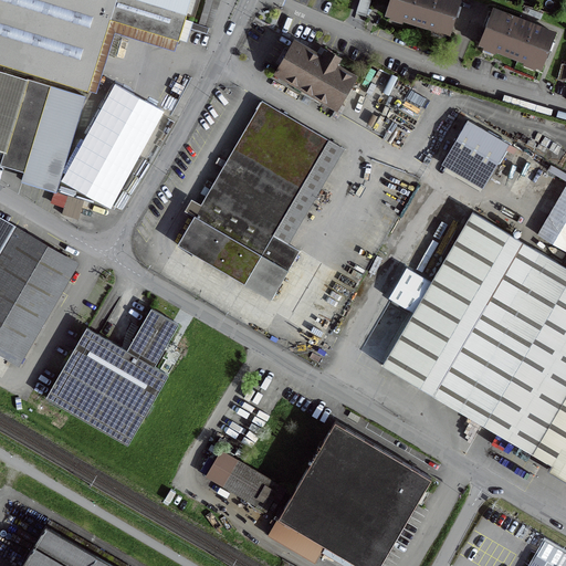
[(0,0),(0,65),(87,92),(109,20),(178,41),(190,0),(0,0)]
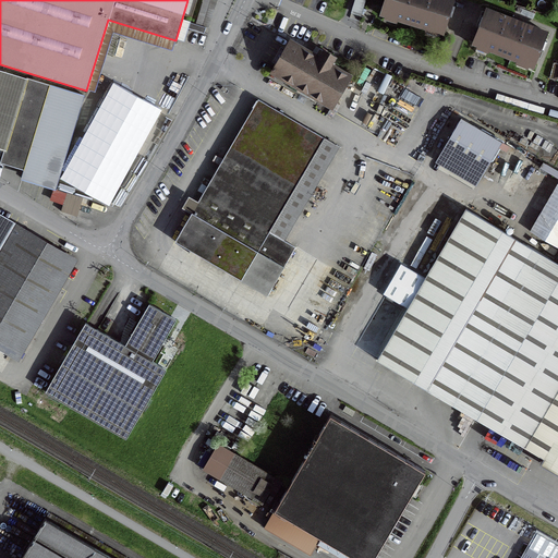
[(385,0),(380,14),(441,34),(451,0),(385,0)]
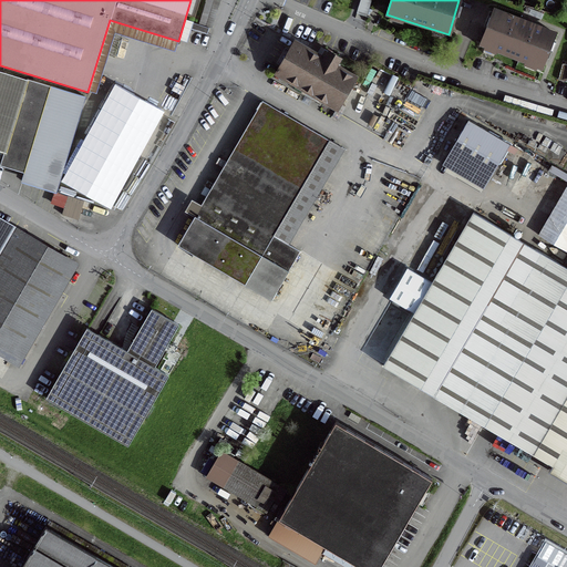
[(536,66),(542,69),(555,34),(494,10),(481,44),(536,66)]
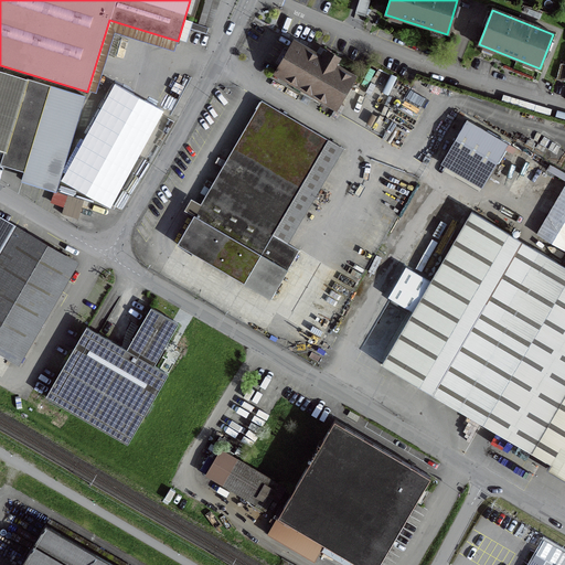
[(294,43),(276,73),(307,91),(304,95),(311,99),(313,95),(336,108),(353,77),(333,66),(338,59),(328,52),(322,61),(294,43)]
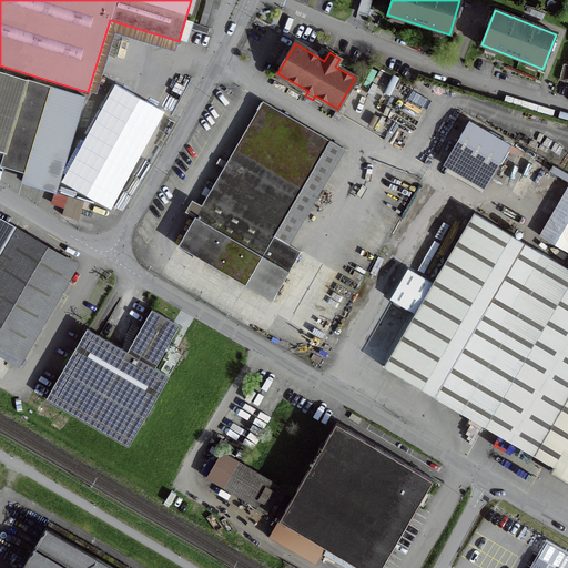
[(567,66),(563,64),(558,81),(567,82),(567,77),(567,66)]
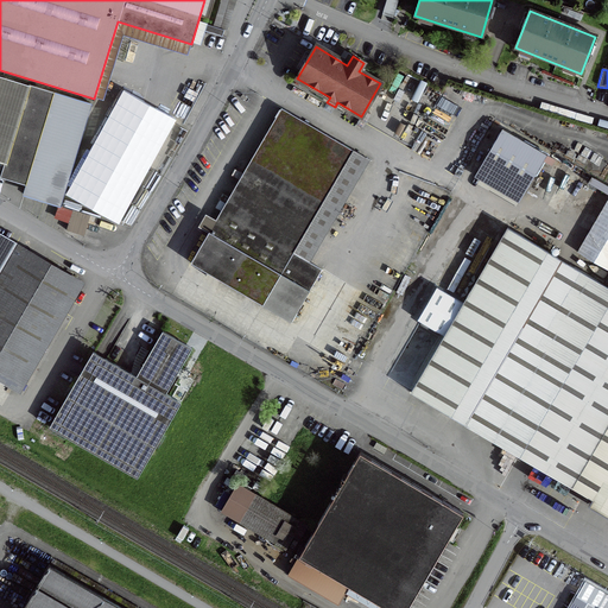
[(58,207),(90,103),(27,84),(0,175),(0,177),(26,187),(24,192),(37,197),(36,200),(58,207)]
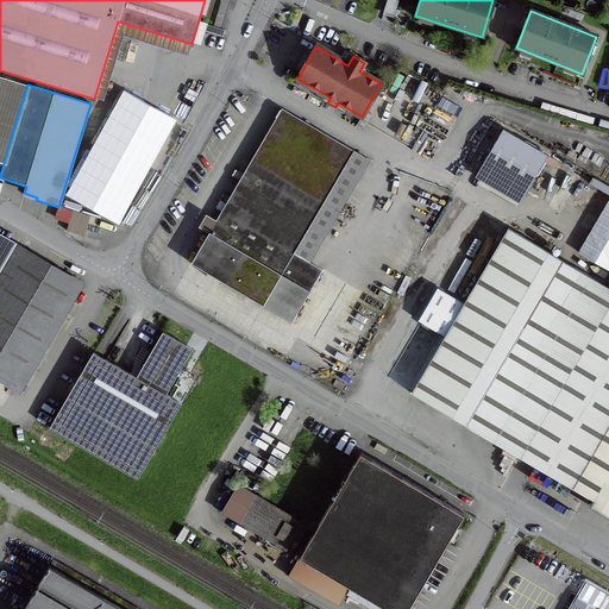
[(190,264),(290,322),(321,271),(293,253),(353,151),(281,110),(190,264)]
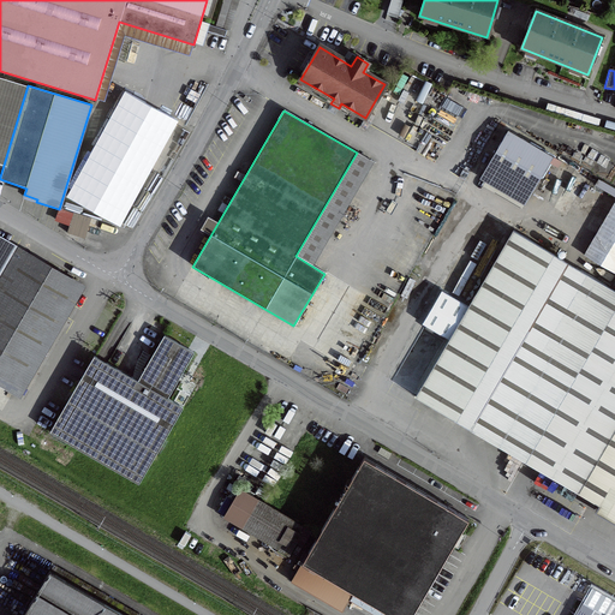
[(524,207),(550,157),(508,135),(481,183),(524,207)]
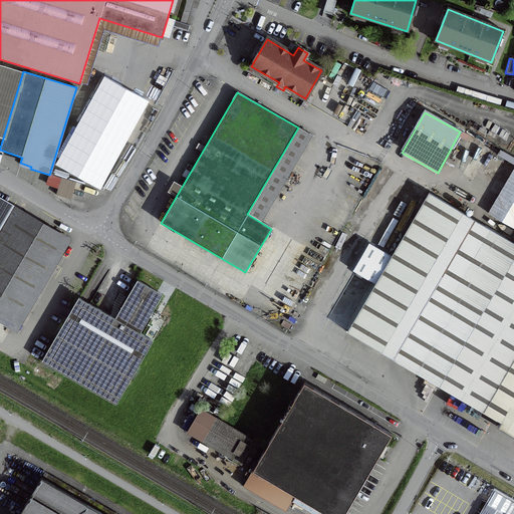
[(513,169),(490,213),(513,226),(513,169)]
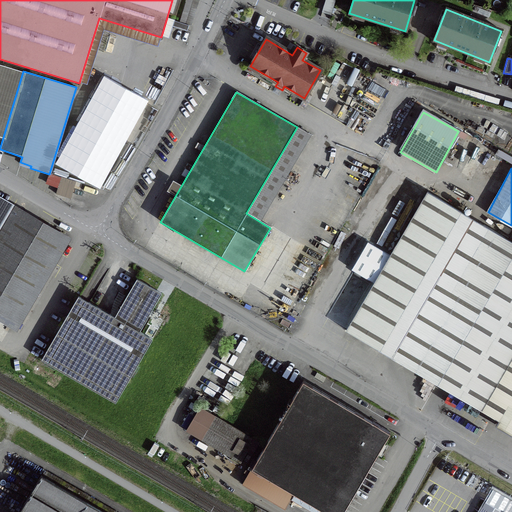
[(511,436),(511,242),(427,192),(345,331),(430,381),(437,384),(498,420),(494,426),(511,436)]
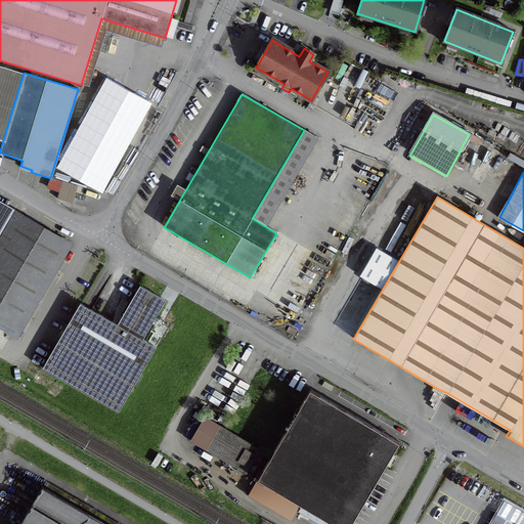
[(74,244),(0,201),(0,331),(17,341),(74,244)]
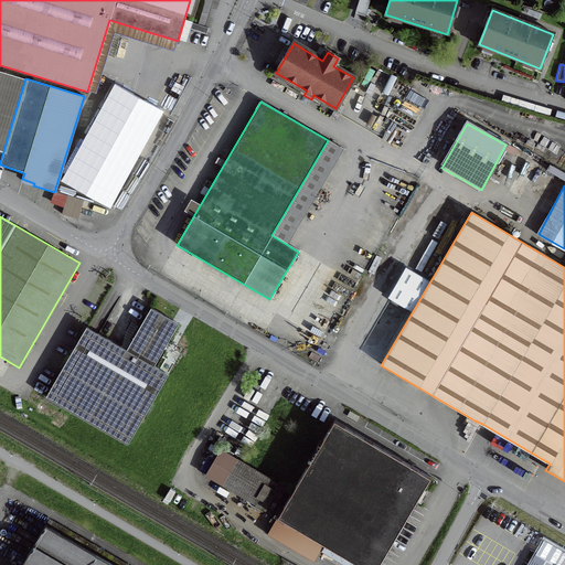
[(86,328),(77,342),(45,398),(128,446),(169,375),(155,368),(180,324),(151,308),(129,344),(126,351),(86,328)]
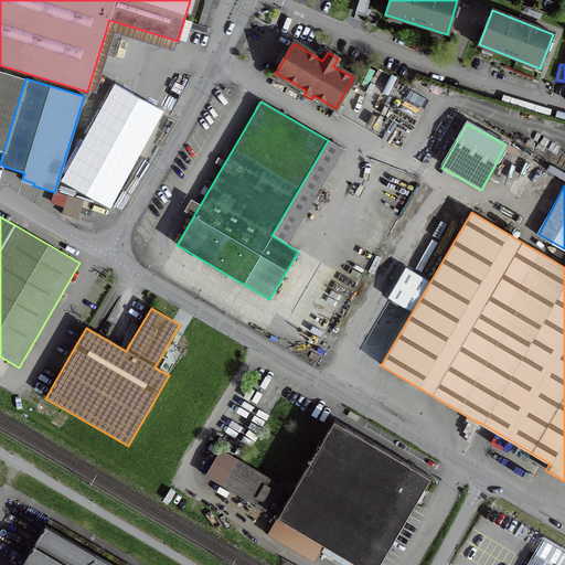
[(315,563),(322,551),(347,564),(379,564),(416,500),(422,503),(424,498),(428,491),(424,488),(432,475),(334,417),(266,534),(315,563)]
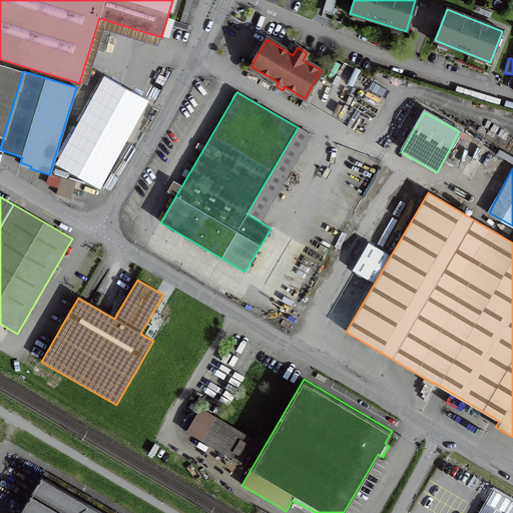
[(251,453),(259,441),(255,439),(255,438),(200,406),(186,431),(241,463),(248,451),(251,453)]
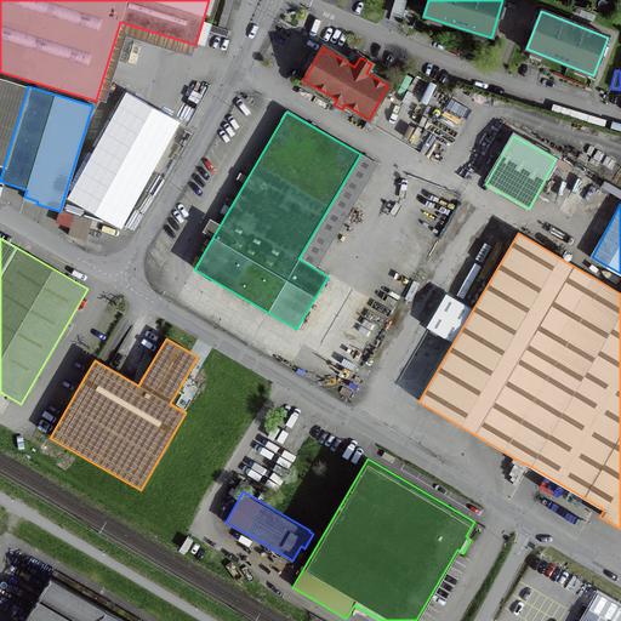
[(129,620),(50,575),(22,620),(129,620)]
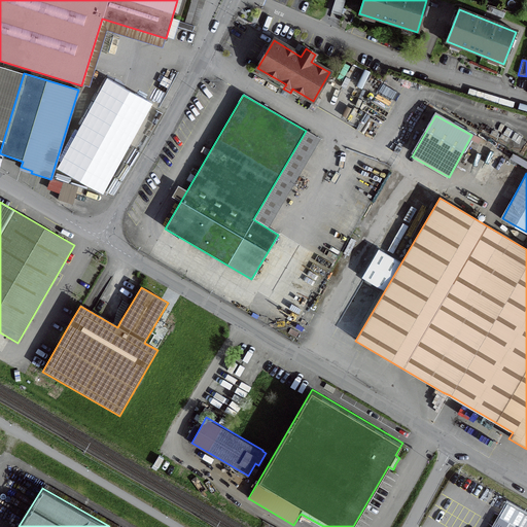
[(526,526),(526,516),(506,504),(493,526),(526,526)]
